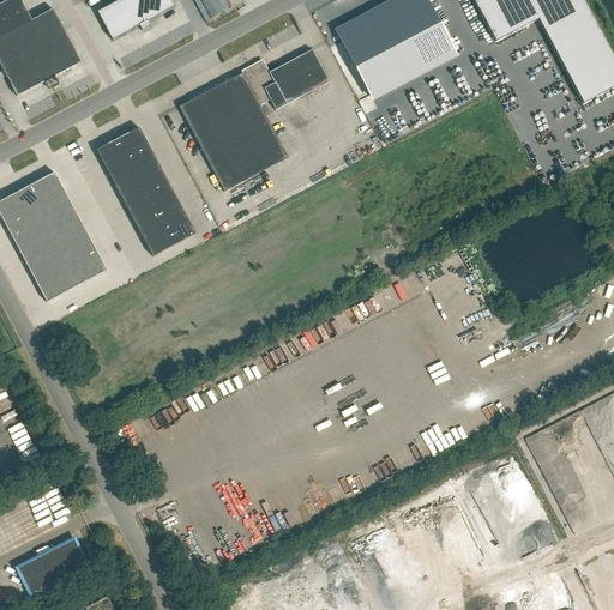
[(2,0),(0,1),(0,34),(31,18),(22,0),(2,0)]
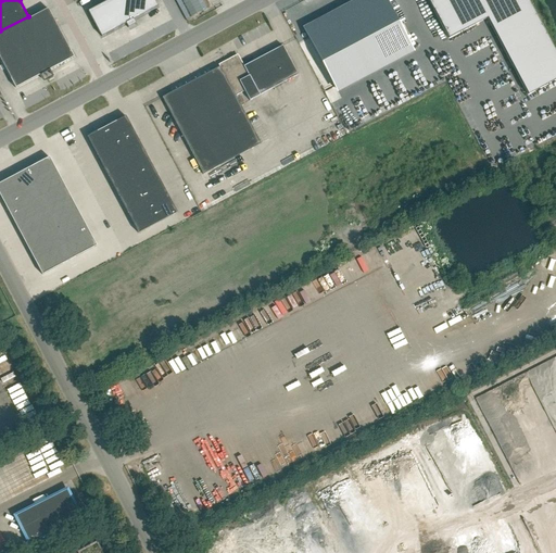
[(134,17),(158,4),(155,0),(104,0),(88,9),(102,34),(126,21),(128,25),(136,21),(134,17)]
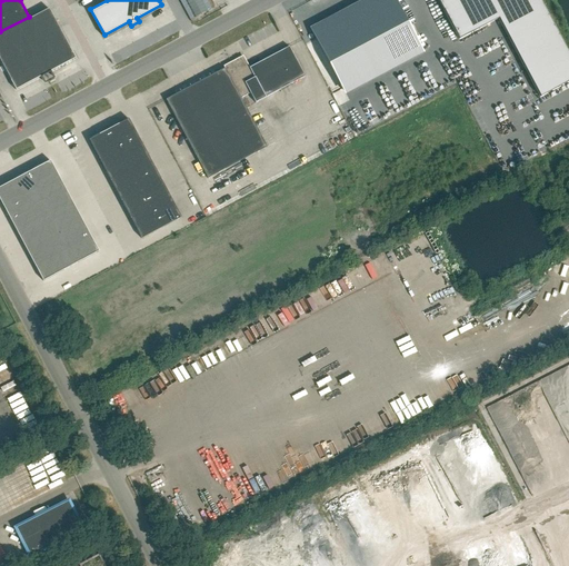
[(383,0),(316,37),(342,87),(421,45),(397,0),(383,0)]
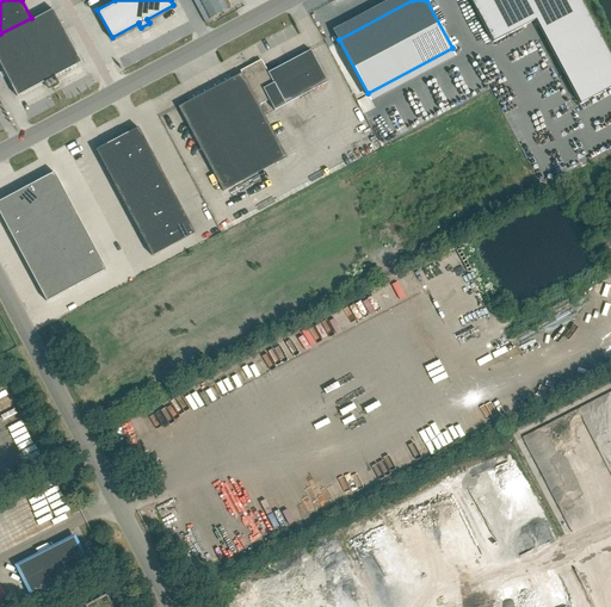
[(610,85),(610,55),(581,0),(471,0),(493,39),(535,17),(580,101),(610,85)]
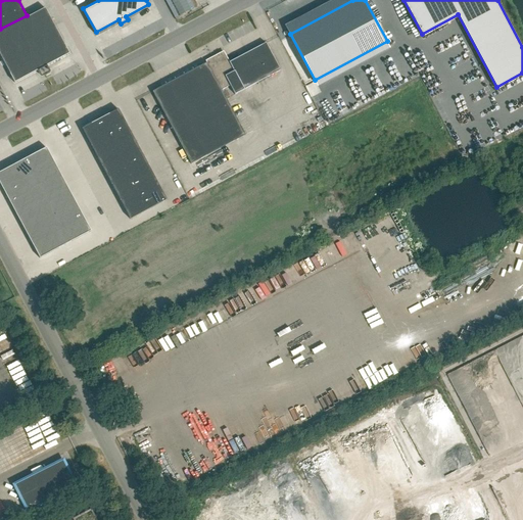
[(66,45),(45,5),(27,15),(0,29),(0,51),(12,75),(11,75),(14,80),(69,51),(66,45)]
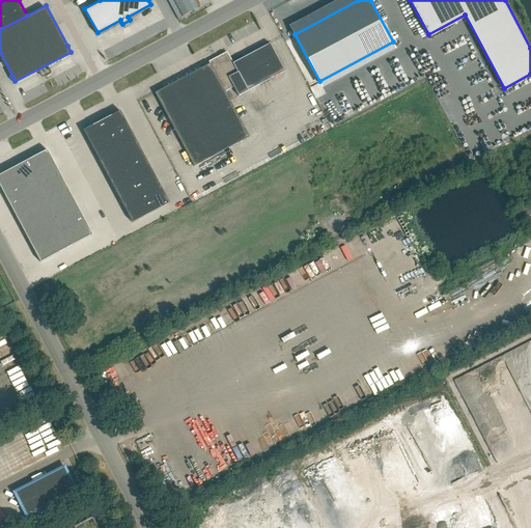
[(210,60),(155,90),(194,164),(249,135),(225,88),(233,84),(239,93),(285,68),(270,40),(232,60),(230,57),(220,58),(218,54),(208,59),(210,60)]
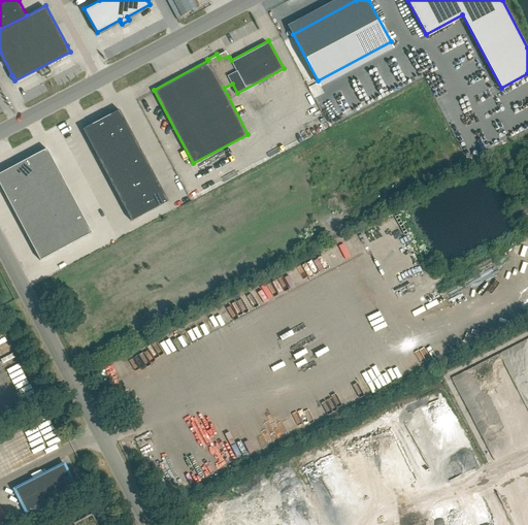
[(168,199),(120,107),(83,127),(131,219),(168,199)]
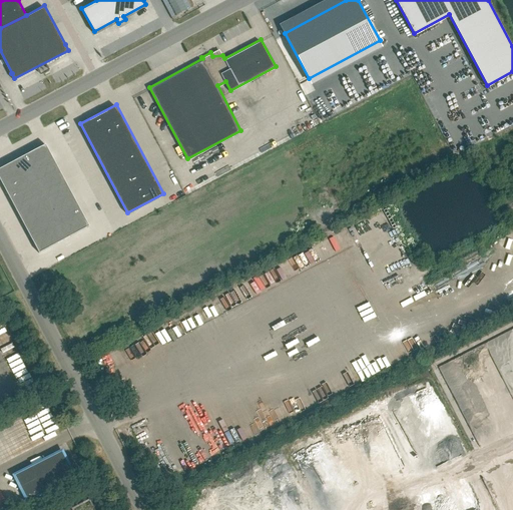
[(0,166),(0,177),(39,250),(89,224),(45,142),(0,166)]
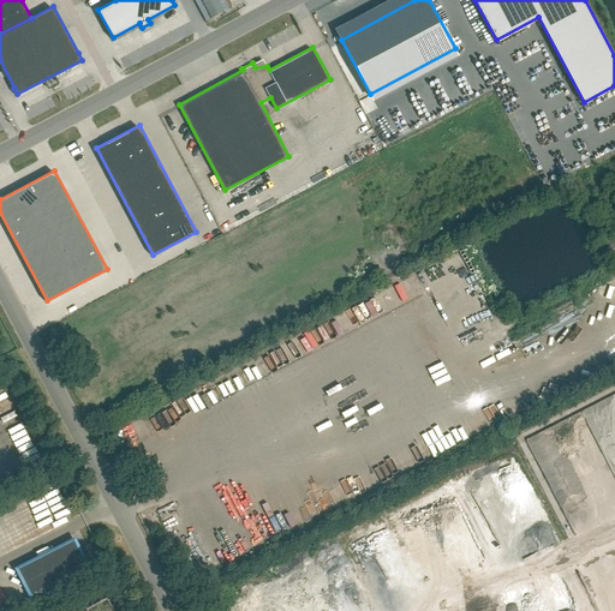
[(161,516),(175,510),(171,498),(156,503),(161,516)]
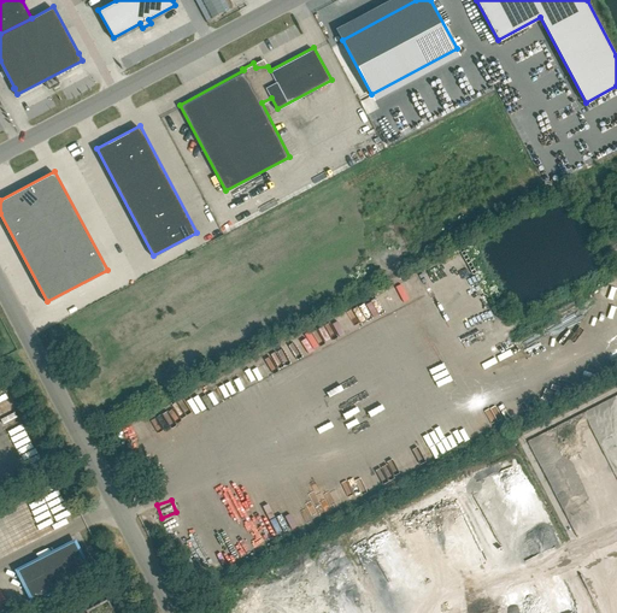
[(33,599),(89,571),(74,540),(17,569),(33,599)]
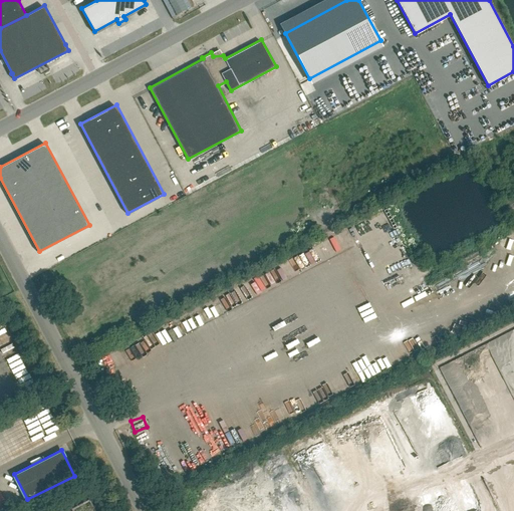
[(492,463),(496,474),(505,471),(500,459),(492,463)]
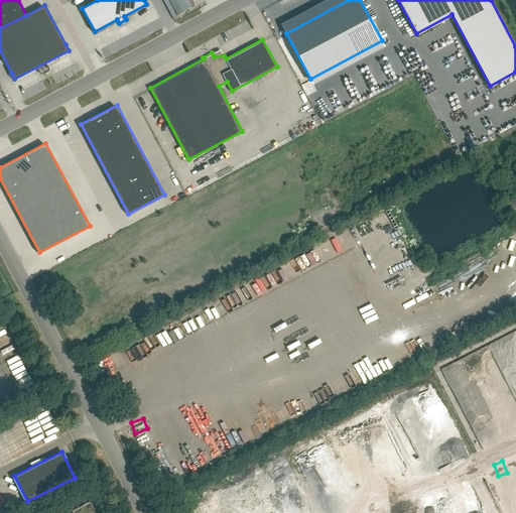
[(483,470),(486,476),(494,473),(491,467),(483,470)]
